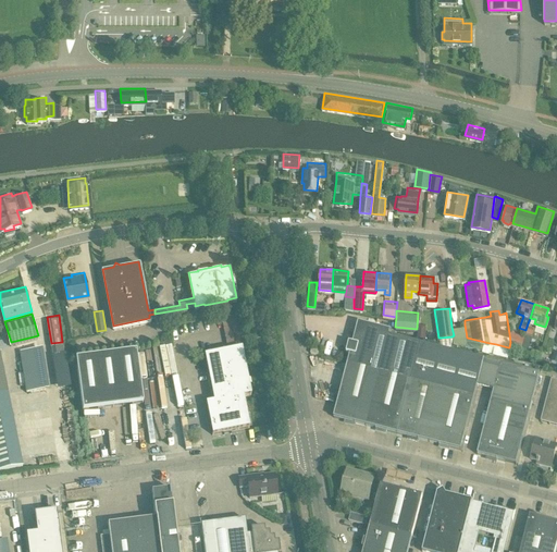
[(473,393),(477,382),(483,356),(420,340),(388,332),(390,327),(358,319),(333,414),(460,446),(473,393)]
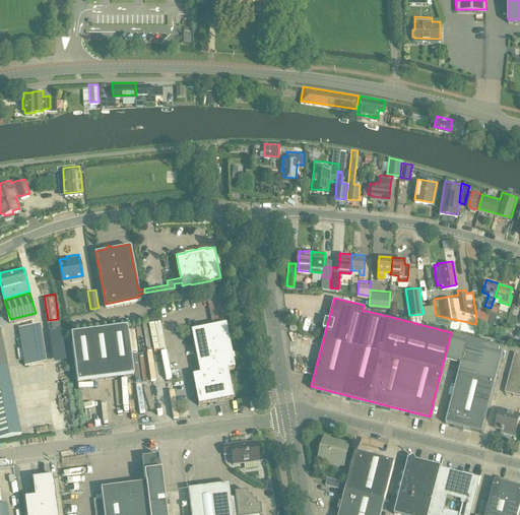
[(485,323),(490,311),(483,310),(479,322),(485,323)]
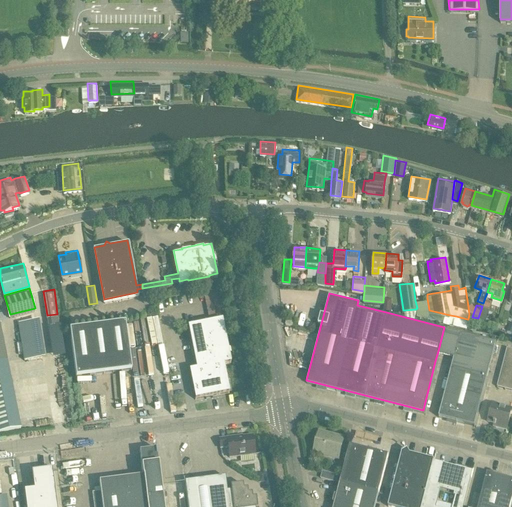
[(478,318),(484,320),(488,308),(482,306),(478,318)]
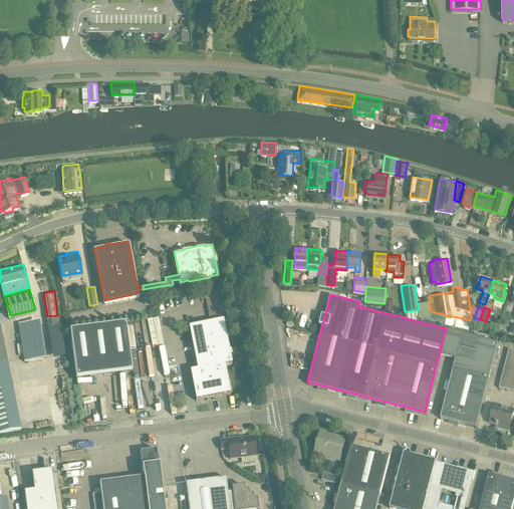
[(431,311),(429,316),(445,320),(446,315),(431,311)]
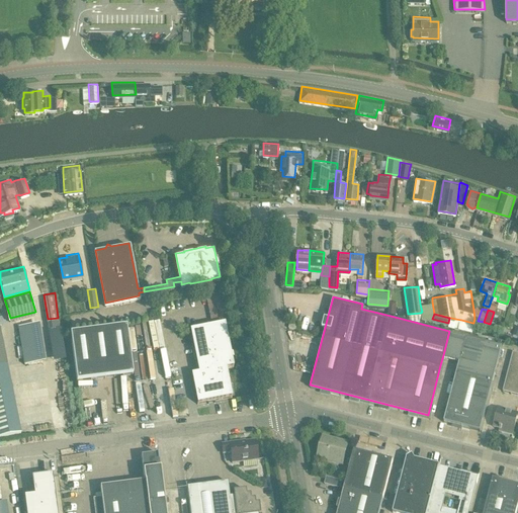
[(226,364),(233,363),(225,319),(190,326),(198,369),(191,370),(197,400),(232,394),(226,364)]
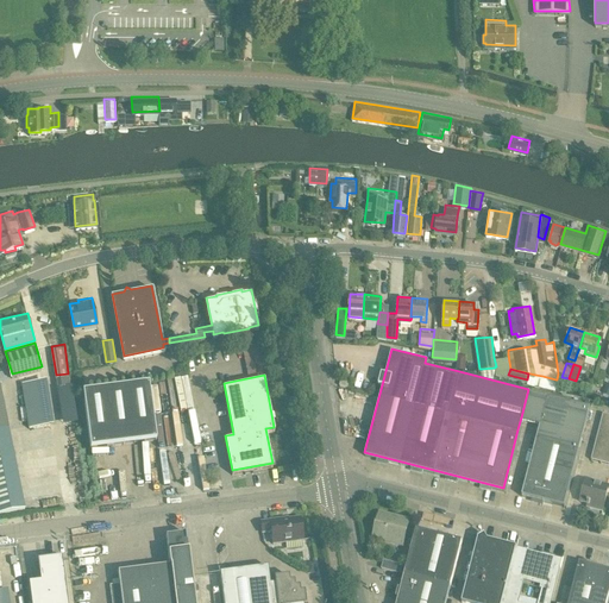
[(538,375),(535,382),(554,387),(556,379),(538,375)]
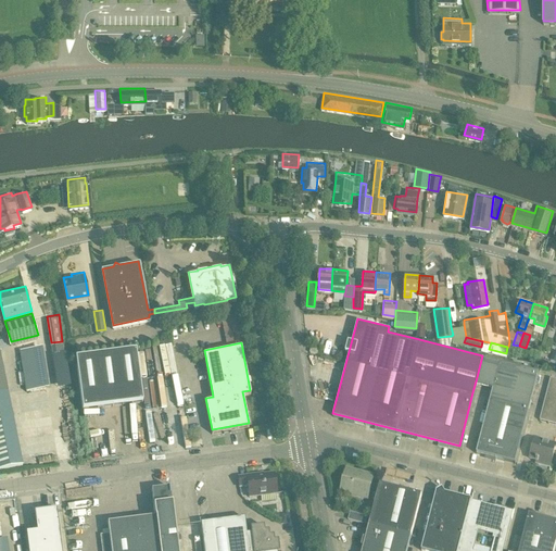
[(26,387),(47,384),(40,345),(20,348),(26,387)]
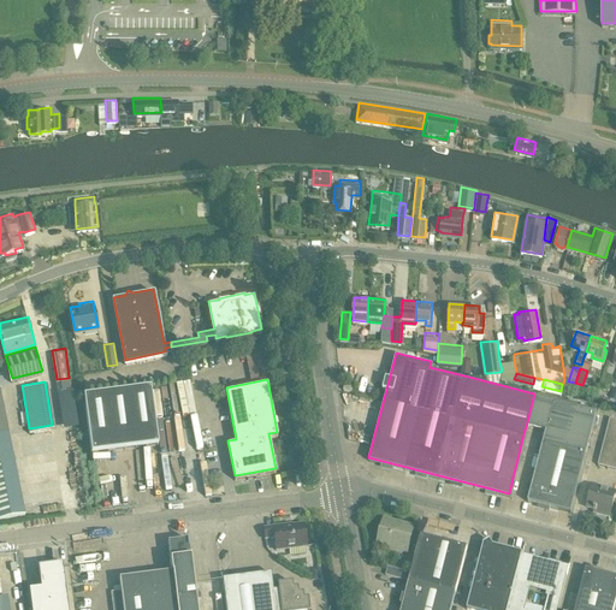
[(150,383),(83,392),(92,450),(158,440),(150,383)]
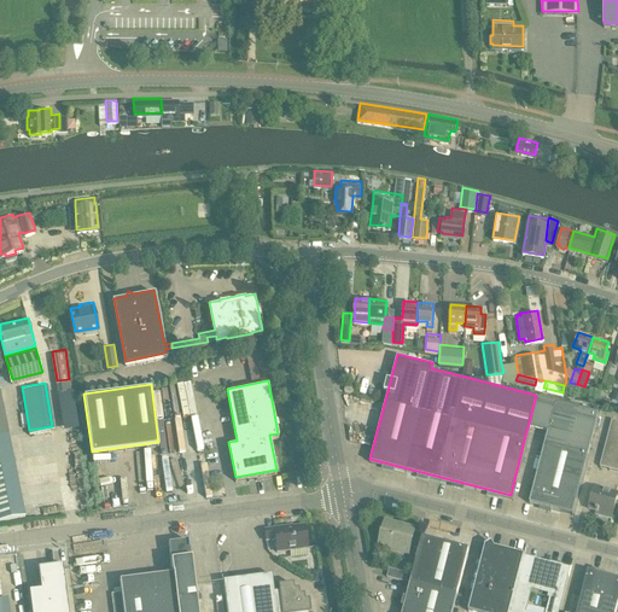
[(0,520),(27,518),(0,391),(0,520)]
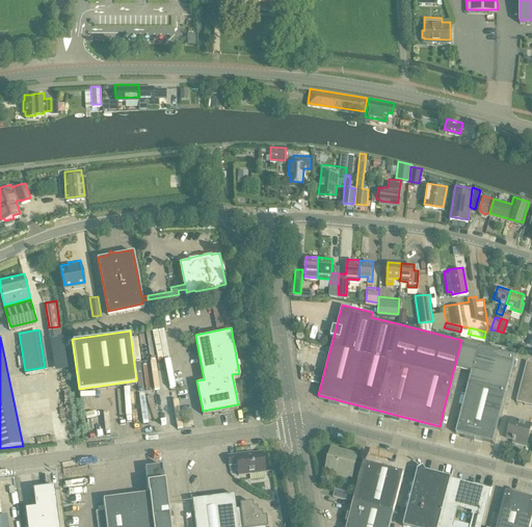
[(469,379),(506,389),(514,352),(461,340),(455,365),(472,369),(469,379)]
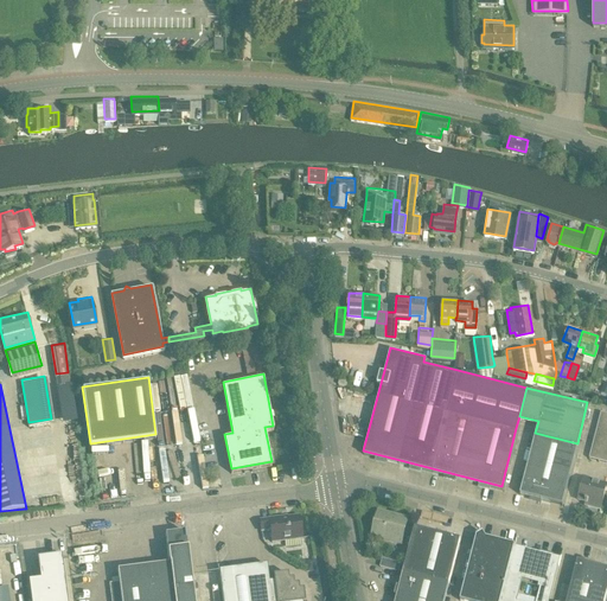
[(606,410),(600,409),(588,454),(606,459),(606,410)]
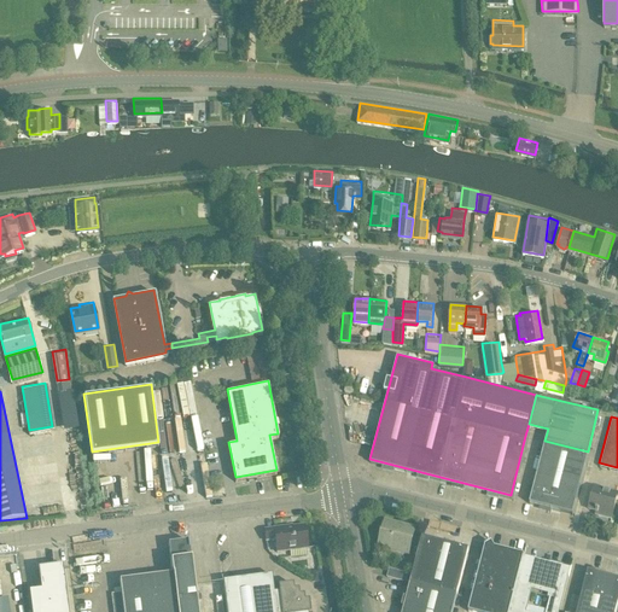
[(588,452),(544,441),(529,500),(572,511),(588,452)]
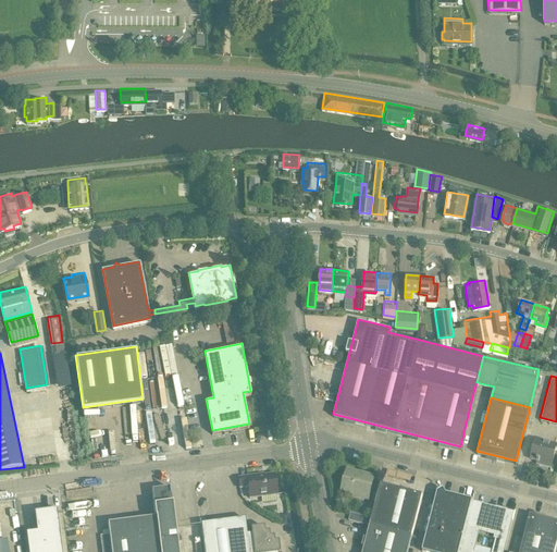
[(551,461),(556,442),(535,437),(530,455),(551,461)]
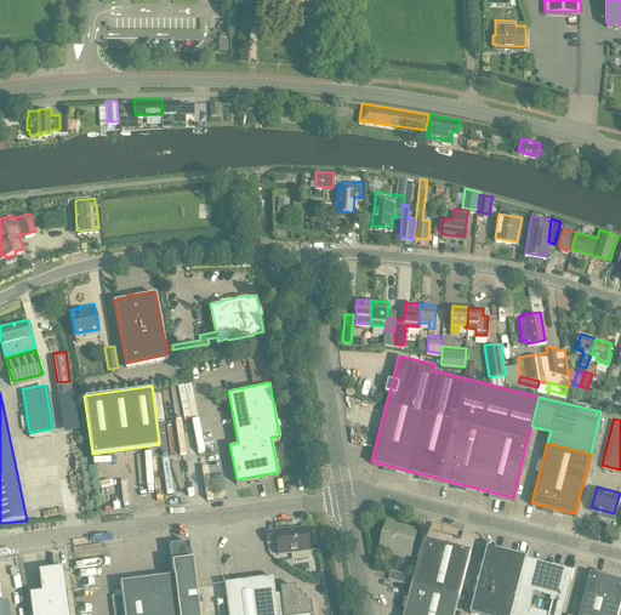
[(387,518),(381,544),(411,552),(417,525),(387,518)]
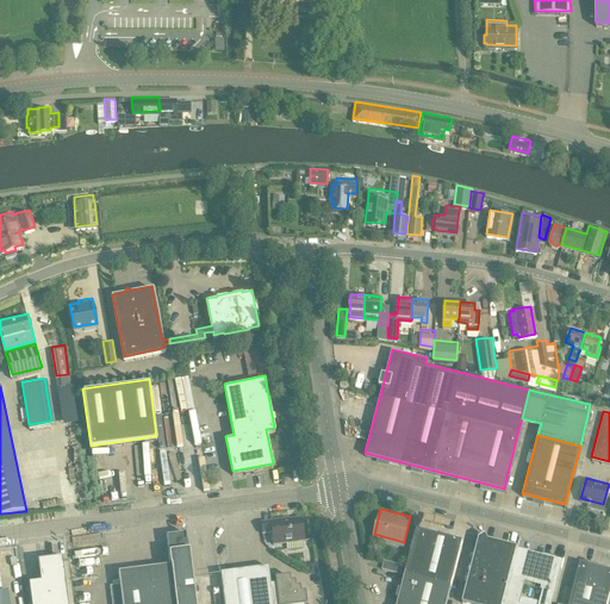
[(273,541),(303,536),(300,514),(282,516),(261,518),(262,529),(272,528),(273,541)]
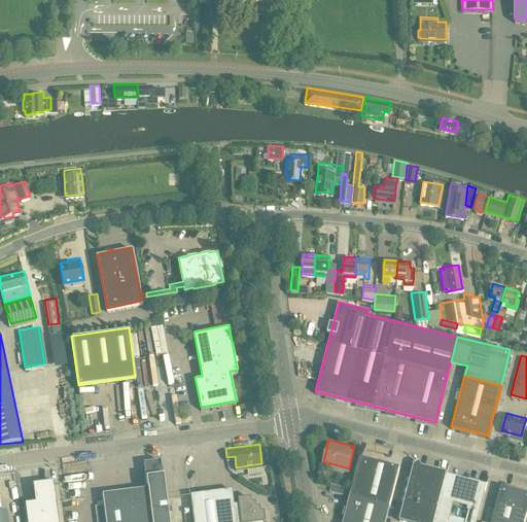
[(384,521),(398,464),(359,455),(343,521),(384,521)]
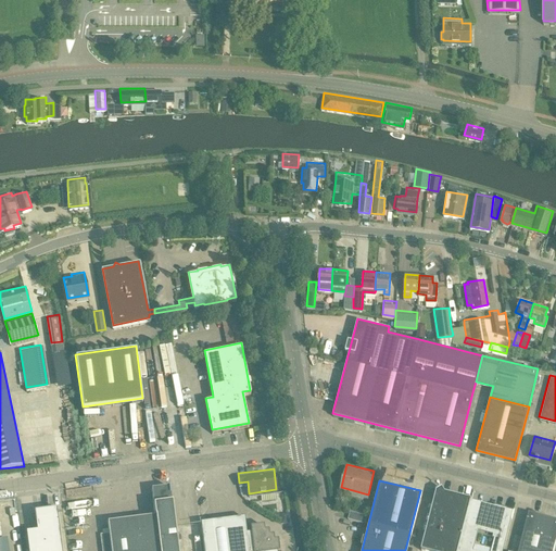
[(109,529),(97,530),(99,550),(178,550),(175,523),(169,484),(151,486),(154,513),(108,520),(109,529)]
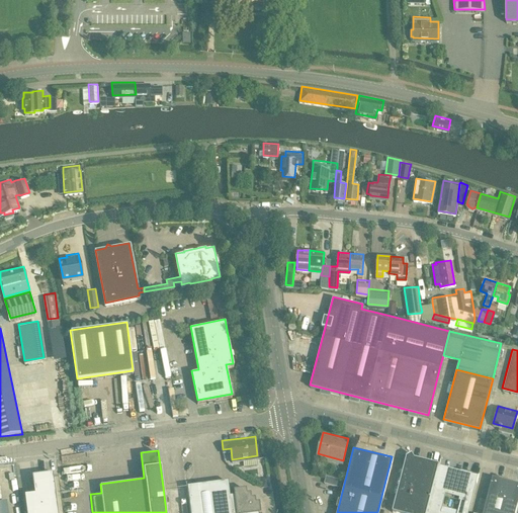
[(424,512),(438,462),(415,456),(412,452),(407,454),(393,510),(405,512),(424,512)]
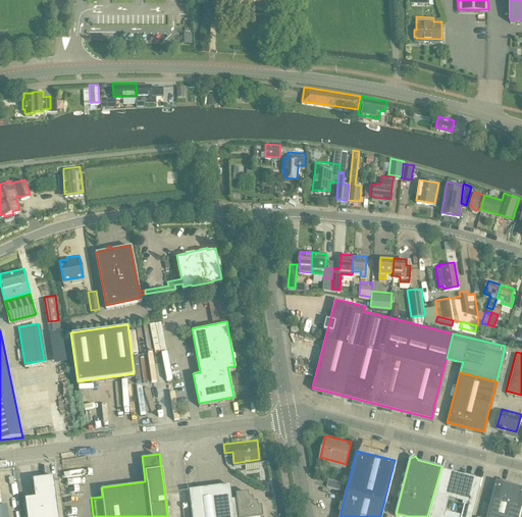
[(427,516),(471,516),(482,476),(441,466),(427,516)]
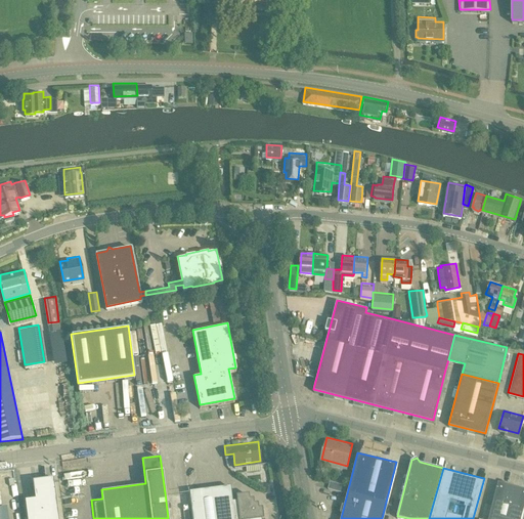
[(57,518),(53,476),(52,476),(32,479),(35,498),(25,499),(27,518),(57,518)]
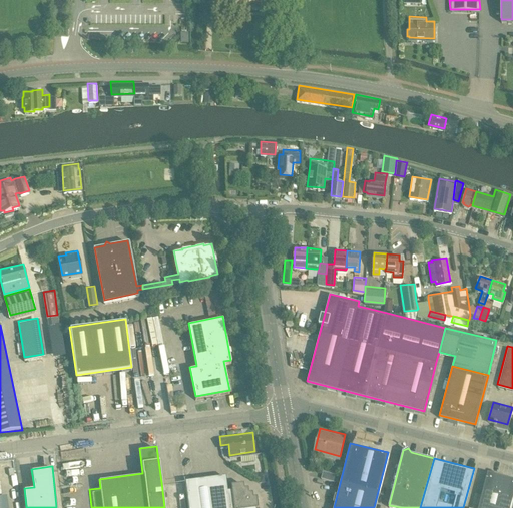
[(323,468),(321,475),(337,479),(339,472),(323,468)]
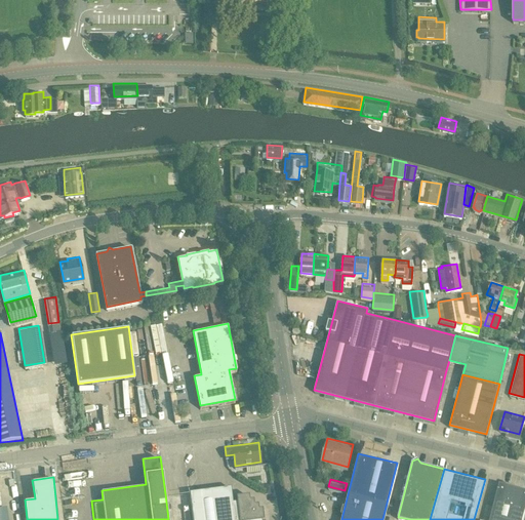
[(521,519),(524,505),(524,488),(499,482),(489,519),(521,519)]
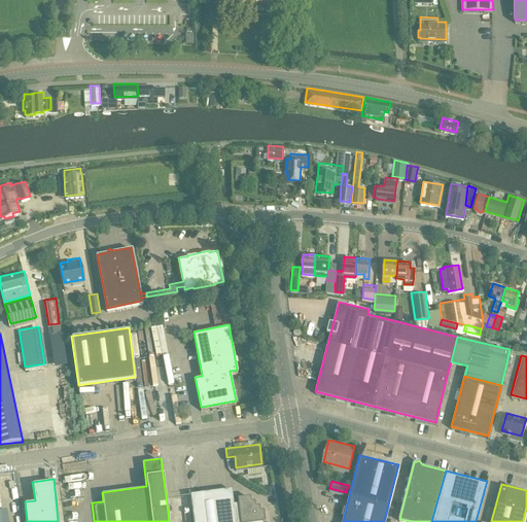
[(232,487),(189,492),(192,521),(261,521),(261,520),(264,520),(262,509),(258,510),(258,505),(254,505),(253,499),(250,500),(249,495),(237,496),(237,501),(233,502),(232,487)]
